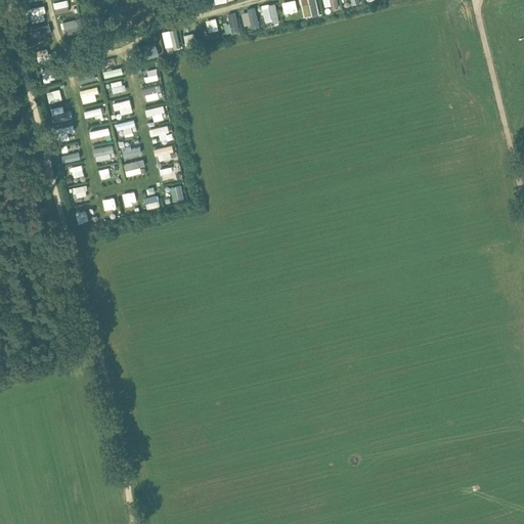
[(55,0),(57,12),(70,10),(68,0),(55,0)]
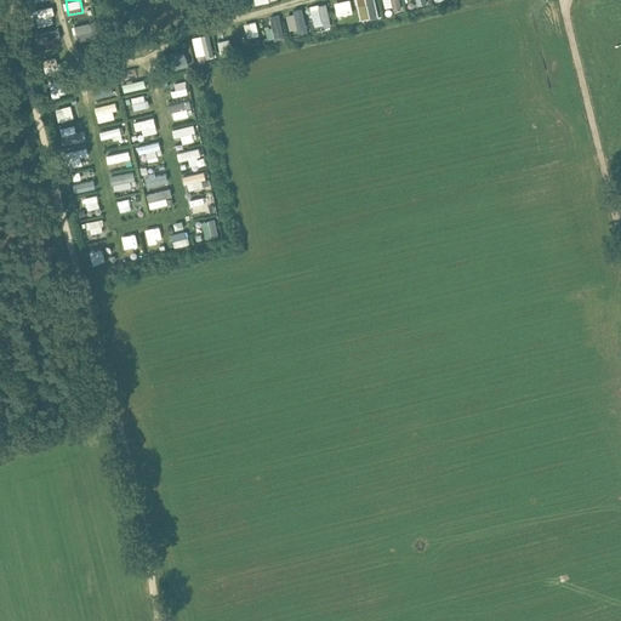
[(351,0),(345,0),(336,3),(339,16),(354,13),(351,0)]
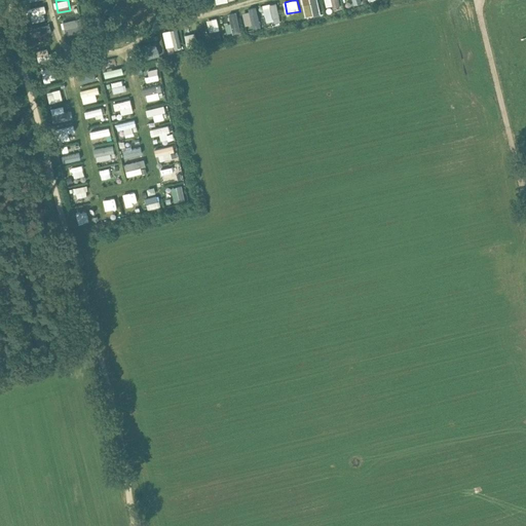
[(322,13),(318,0),(303,0),(307,16),(322,13)]
